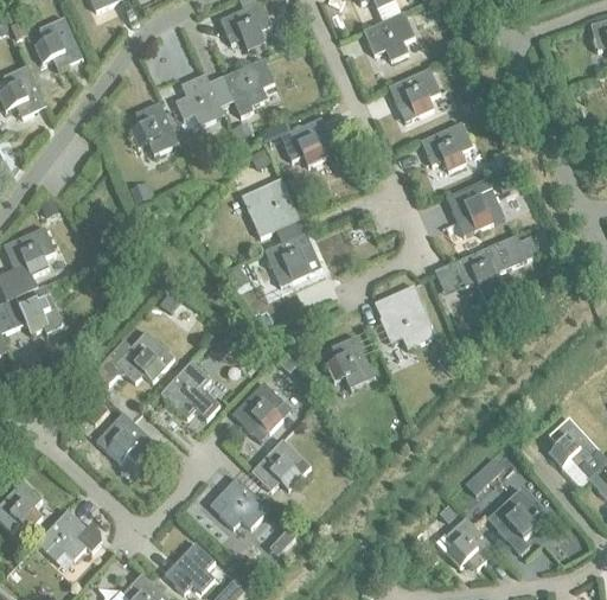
[(91,0),(96,11),(107,6),(120,0),(91,0)]
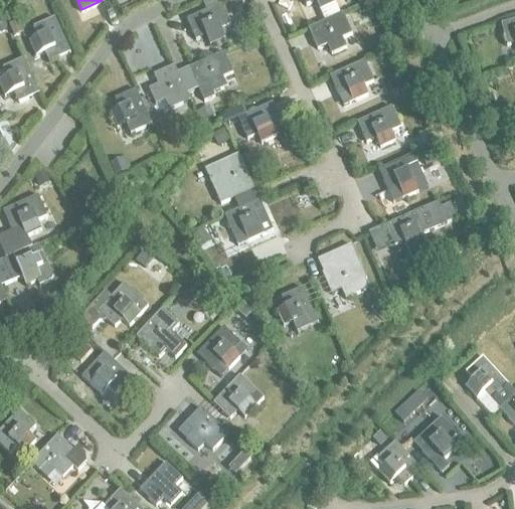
[(205,7),(186,16),(195,37),(204,33),(209,42),(223,36),(219,26),(230,21),(220,0),(218,1),(217,0),(202,0),(205,7)]
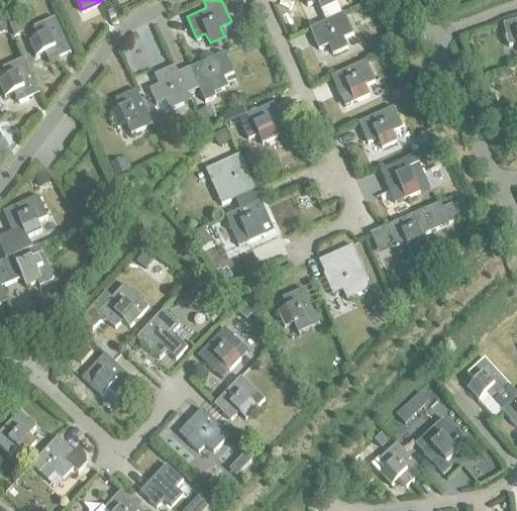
[(308,26),(318,46),(327,42),(332,52),(346,44),(342,35),(352,31),(342,10),(308,26)]
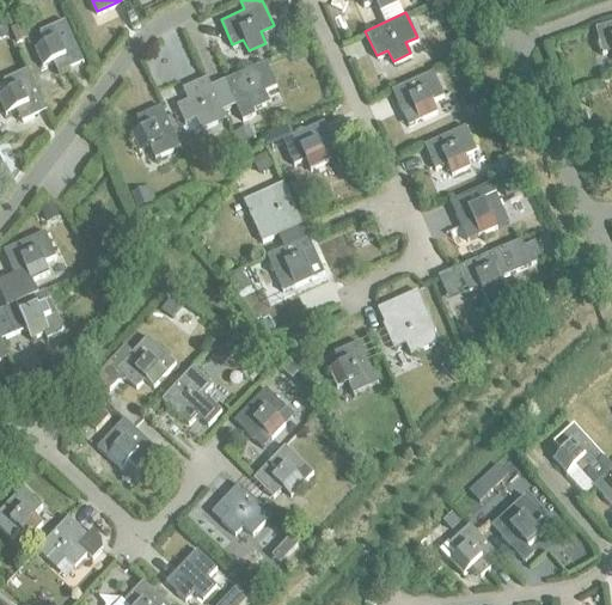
[(36,46),(43,62),(53,57),(59,69),(83,57),(65,17),(40,29),(46,41),(36,46)]
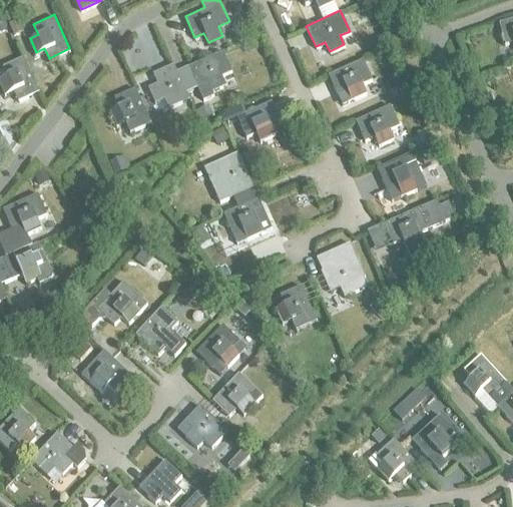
[(512,15),(498,20),(504,42),(512,39),(512,15)]
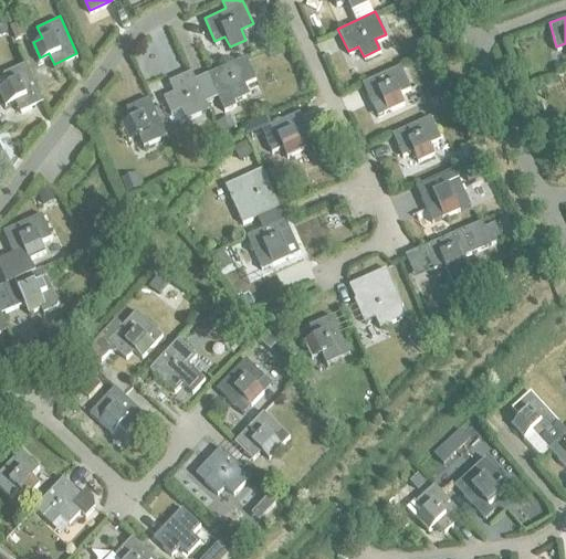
[(19,18),(9,22),(14,34),(24,30),(19,18)]
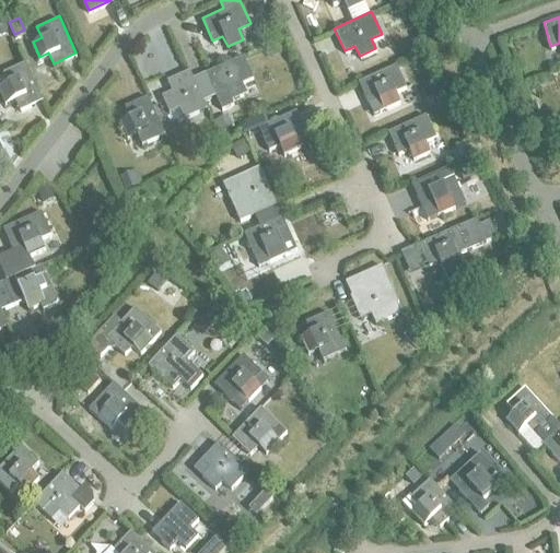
[(411,40),(416,50),(424,46),(420,36),(411,40)]
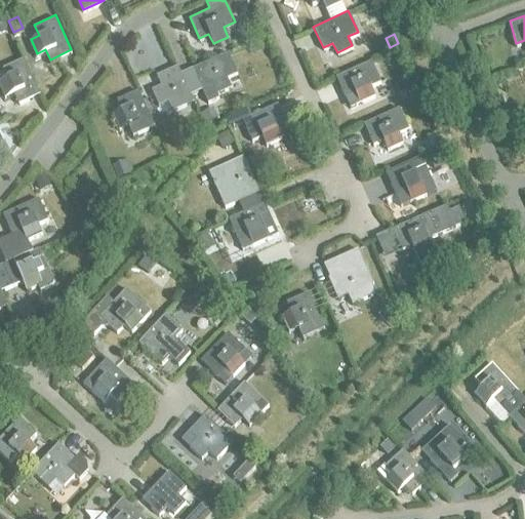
[(192,67),(180,72),(190,91),(201,86),(207,100),(218,94),(216,91),(232,85),(228,75),(237,71),(227,50),(192,67)]
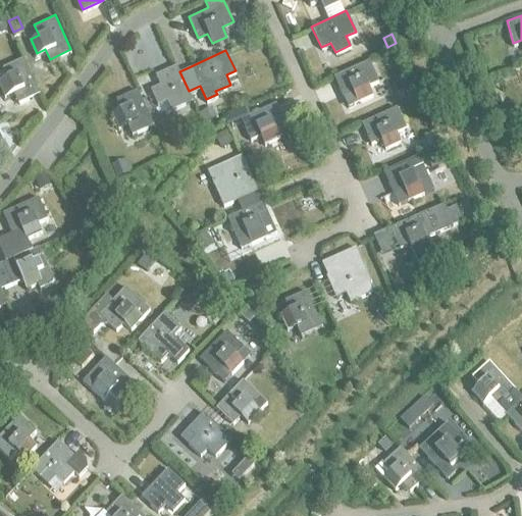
[(6,74),(0,76),(0,85),(4,94),(13,90),(18,100),(39,91),(23,56),(2,65),(6,74)]
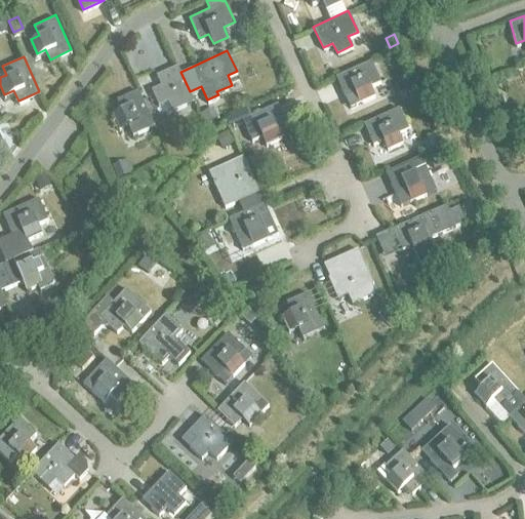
[(334,75),(349,105),(374,93),(370,84),(379,80),(370,58),(334,75)]
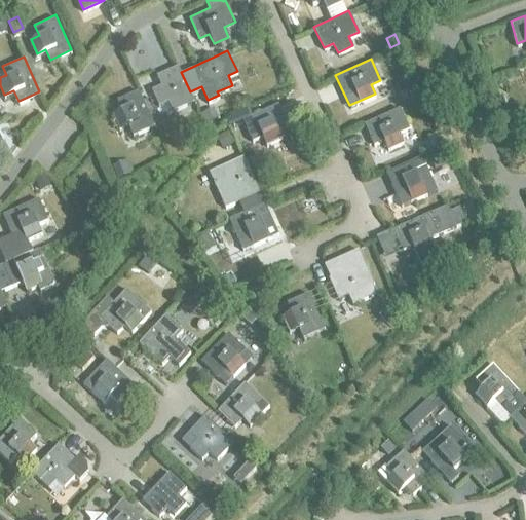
[(160,83),(152,86),(159,103),(167,99),(172,109),(193,100),(190,91),(181,72),(177,64),(156,73),(160,83)]
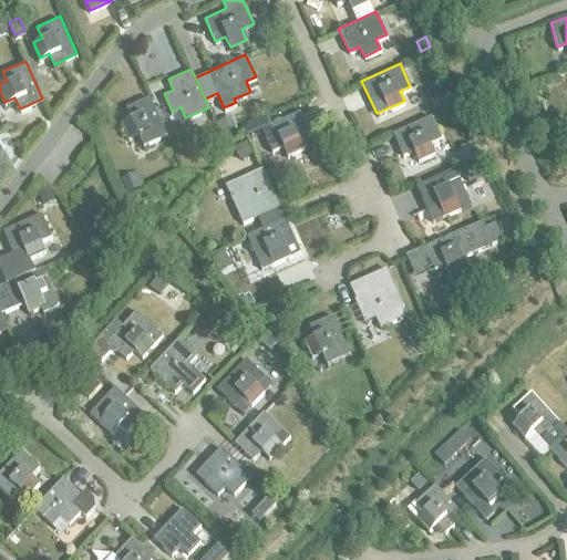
[(436,92),(443,105),(455,99),(450,86),(436,92)]
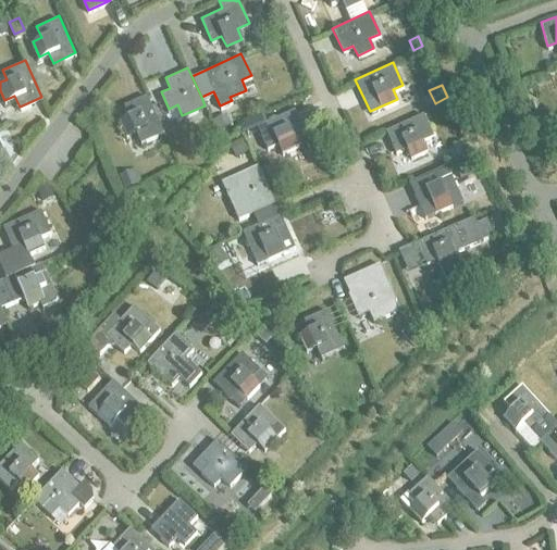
[(128,113),(119,117),(125,135),(135,129),(140,141),(163,132),(146,94),(124,103),(128,113)]
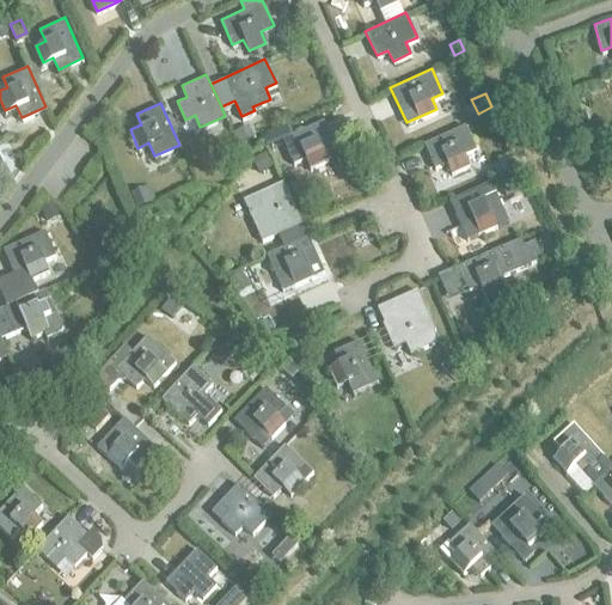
[(281,138),(293,162),(305,157),(310,167),(326,160),(322,148),(334,144),(323,118),(293,132),(281,138)]
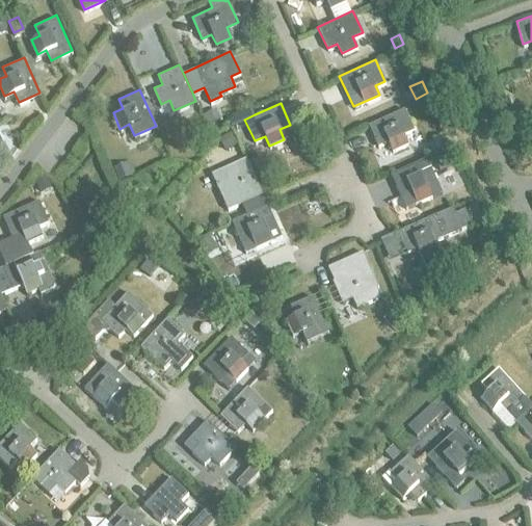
[(204,111),(209,121),(221,114),(216,106),(204,111)]
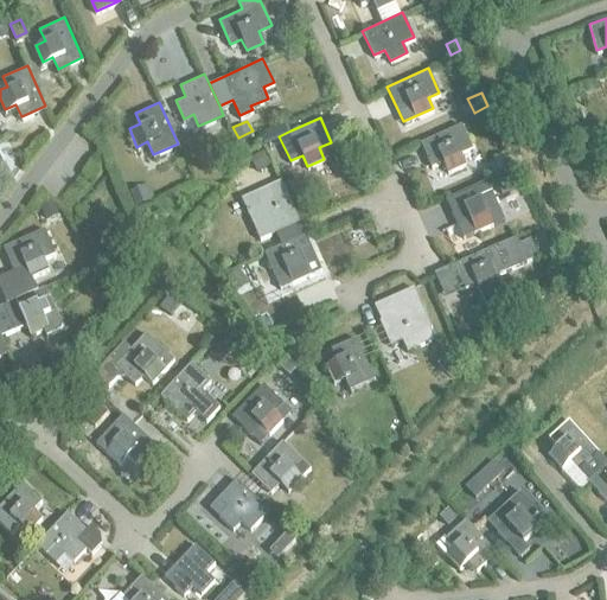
[(421,140),(432,164),(442,159),(448,170),(465,161),(461,151),(472,146),(461,121),(421,140)]
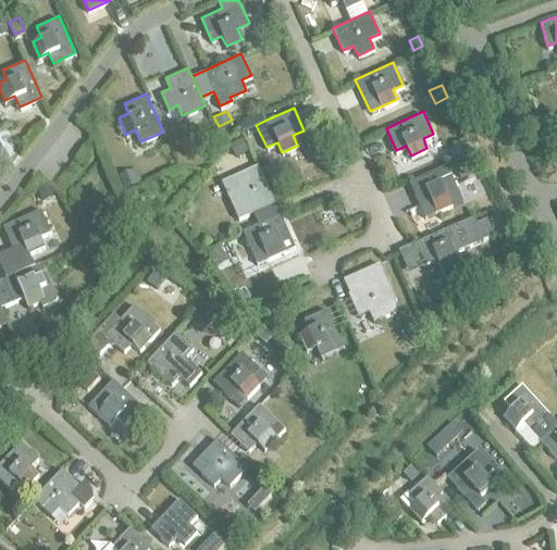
[(263,113),(239,124),(242,130),(256,125),(267,120),(263,113)]
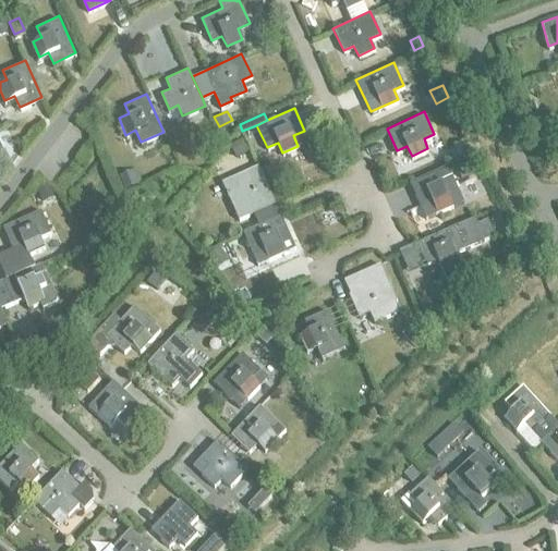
[(549,114),(534,119),(540,135),(554,131),(549,114)]
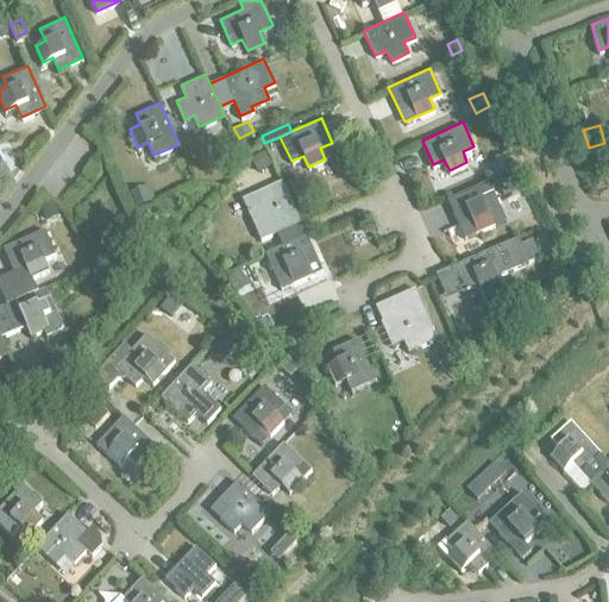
[(251,155),(259,168),(272,161),(264,148),(251,155)]
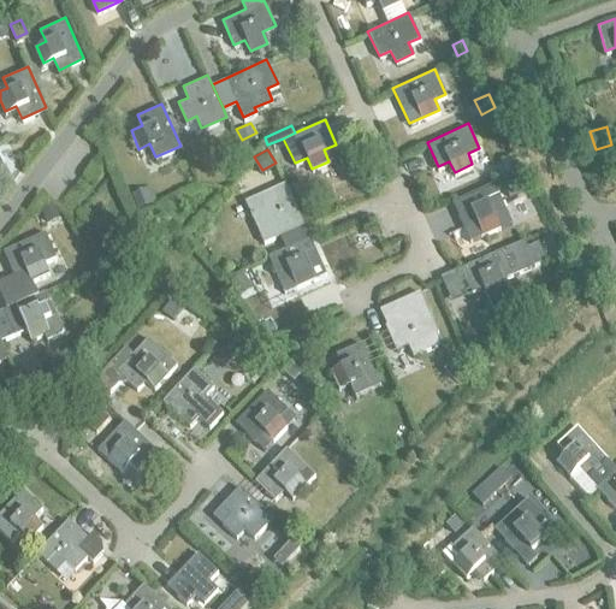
[(511,151),(499,157),(505,170),(517,164),(511,151)]
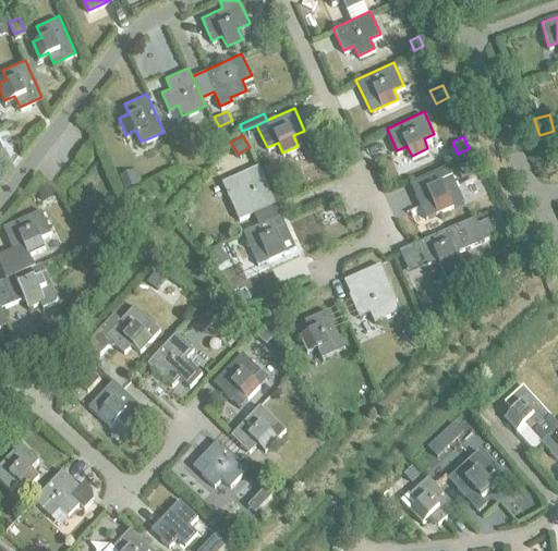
[(472,156),(456,163),(459,173),(476,166),(472,156)]
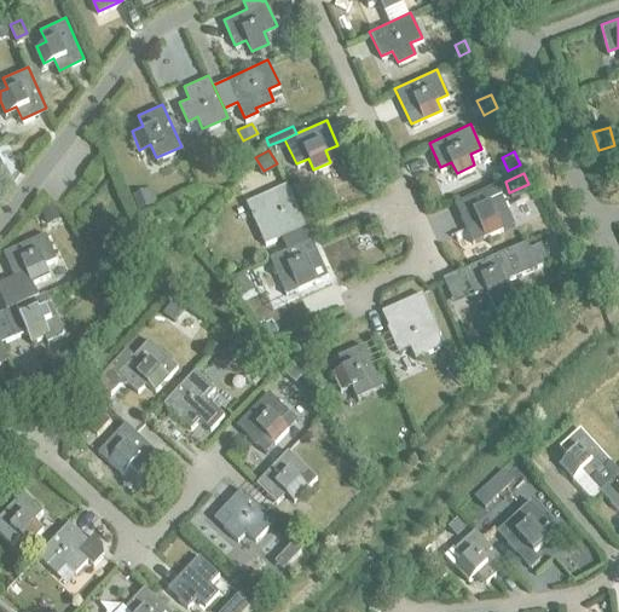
[(246,201),(265,242),(305,224),(287,182),(246,201)]
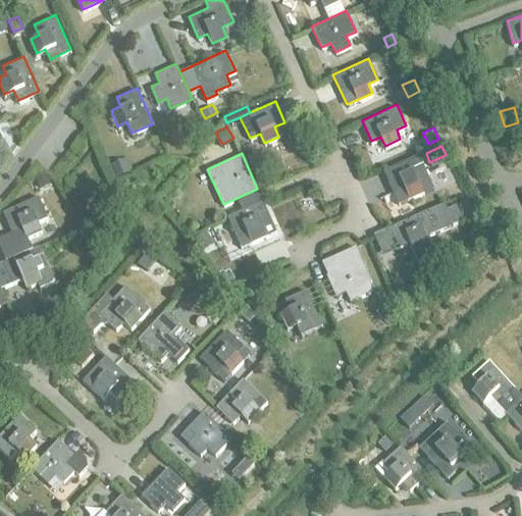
[(418,154),(383,169),(393,190),(397,199),(407,194),(422,188),(431,184),(427,174),(418,154)]
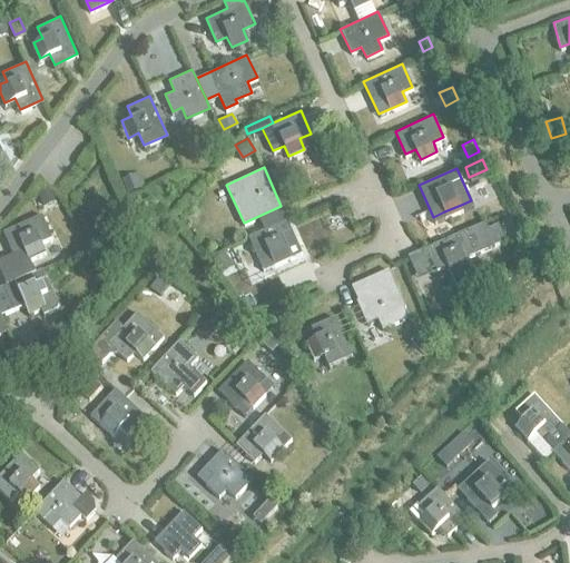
[(138,169),(120,176),(126,191),(145,185),(138,169)]
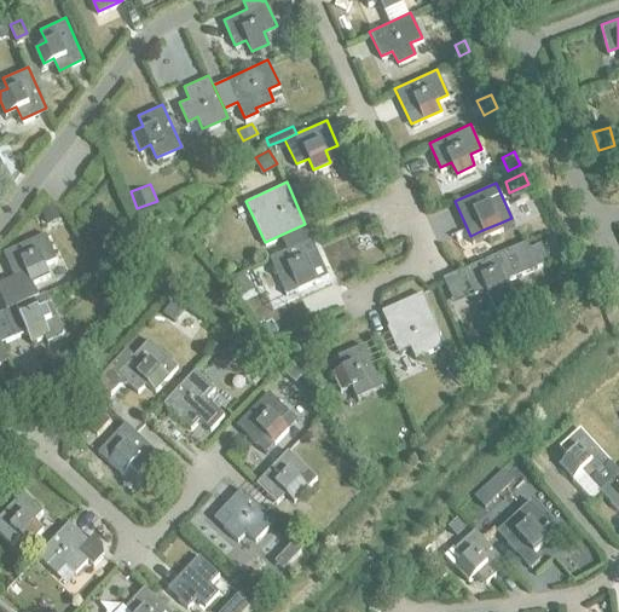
[(40,207),(47,223),(62,215),(56,201),(40,207)]
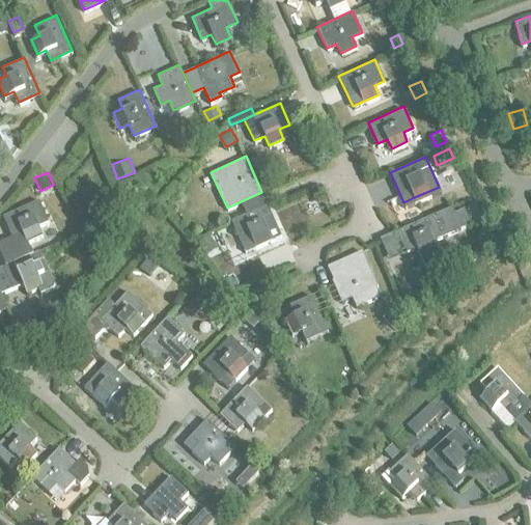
[(0,246),(7,263),(33,251),(28,240),(44,233),(38,223),(49,219),(40,198),(3,214),(11,235),(0,239),(0,246)]
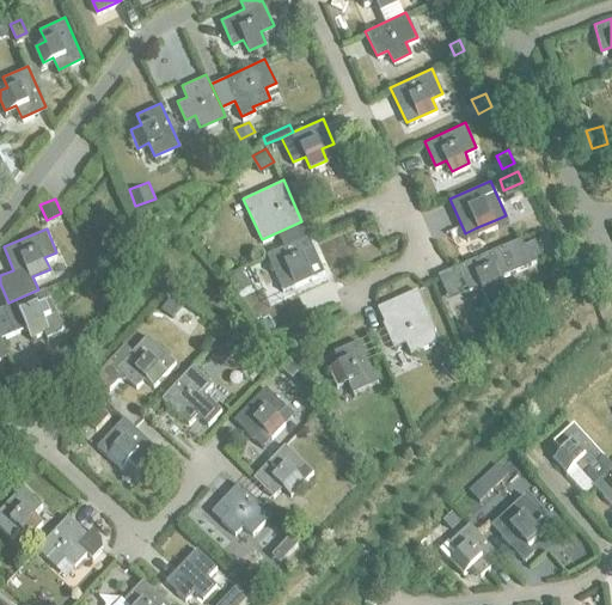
[(307,234),(265,252),(276,276),(282,288),(292,283),(311,275),(323,269),(318,258),(307,234)]
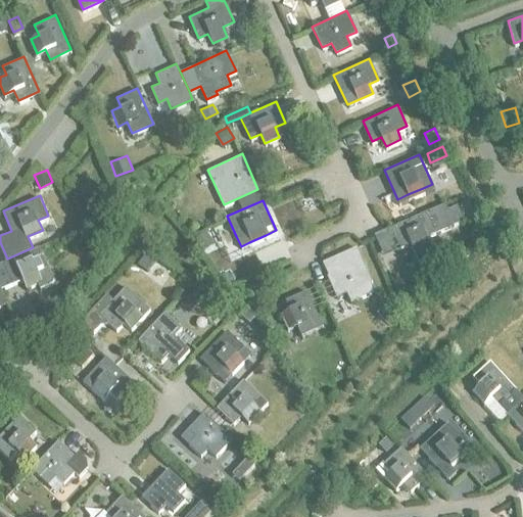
[(425,235),(463,218),(456,202),(446,206),(444,200),(390,225),(399,246),(410,242),(418,260),(433,252),(425,235)]
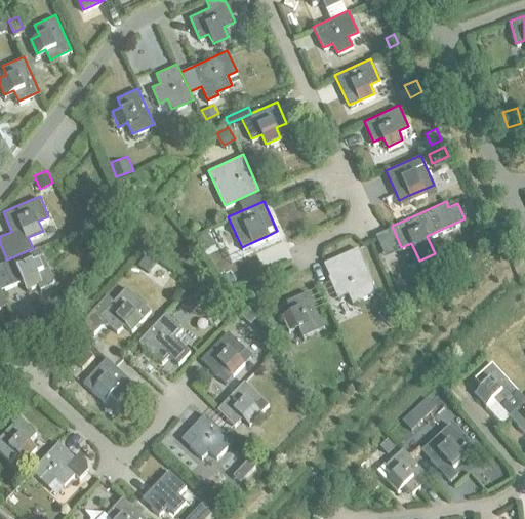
[(195,235),(204,247),(210,242),(202,230),(195,235)]
